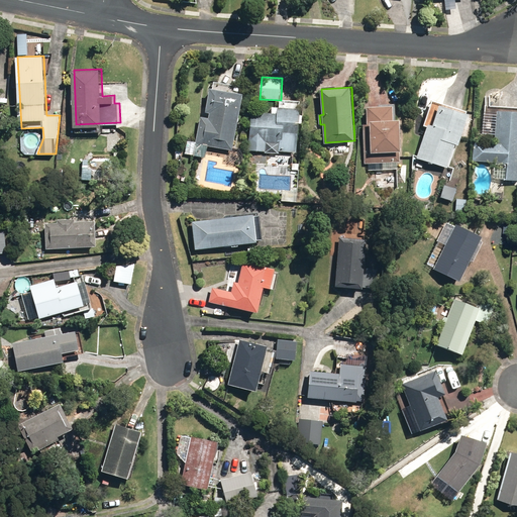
[(194,154),(205,157),(207,144),(233,149),(244,94),(211,88),(208,107),(202,106),(200,114),(207,115),(208,112),(210,113),(209,118),(202,116),(194,154)]
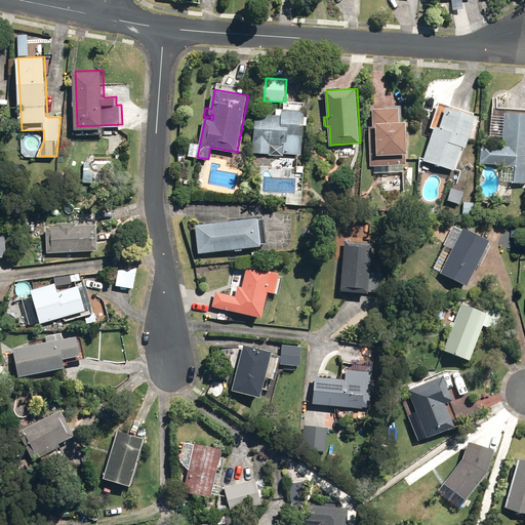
[(425,160),(456,170),(465,147),(468,148),(479,116),(441,103),(433,126),(436,127),(425,160)]
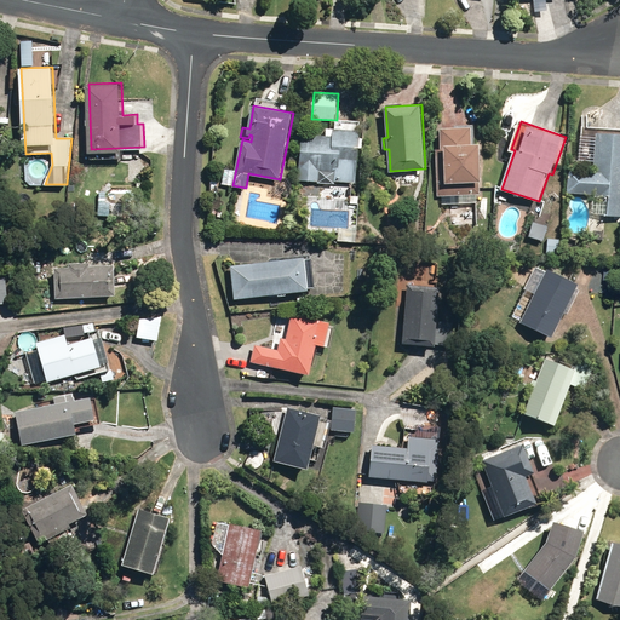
[(442,195),(443,202),(478,202),(477,194),(481,194),(481,182),(483,182),(482,144),(474,144),(474,127),(436,127),(437,195),(442,195)]
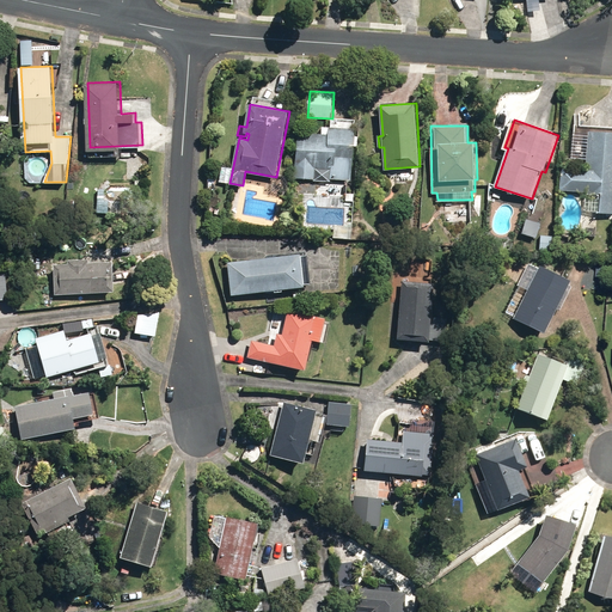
[(313,181),(331,182),(331,179),(353,181),(354,145),(357,145),(357,128),(335,128),(334,133),(298,132),(297,166),(295,166),(294,178),(313,179),(313,181)]
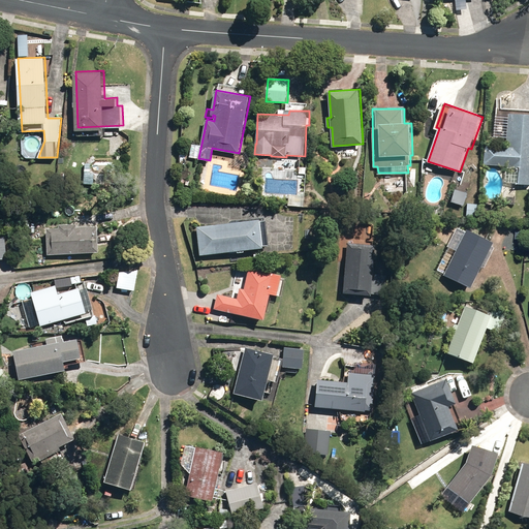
[(506,183),(528,184),(528,114),(510,113),(507,148),(487,146),(485,163),(508,165),(508,169),(507,169),(506,183)]
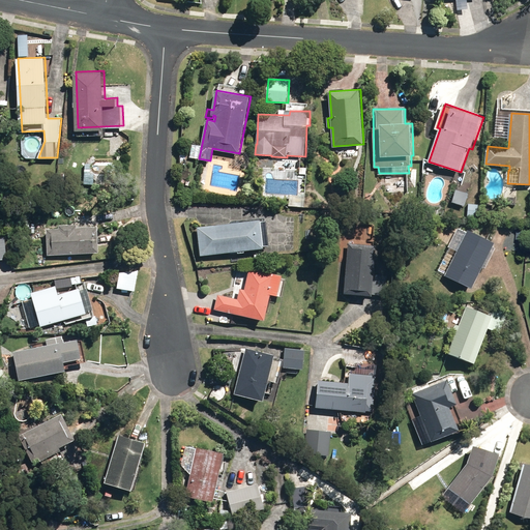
[(399,182),(402,184),(406,184),(409,180),(408,176),(405,174),(401,174),(398,177),(399,182)]
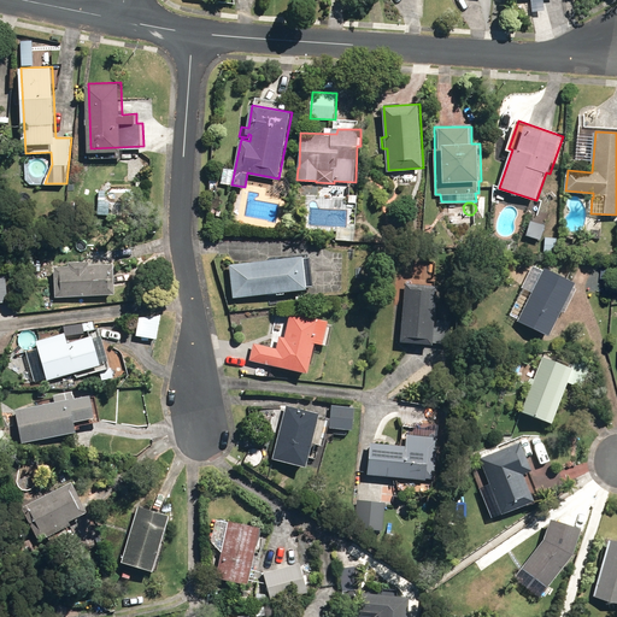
[(591,230),(594,235),(599,235),(601,230),(599,225),(593,225),(591,230)]
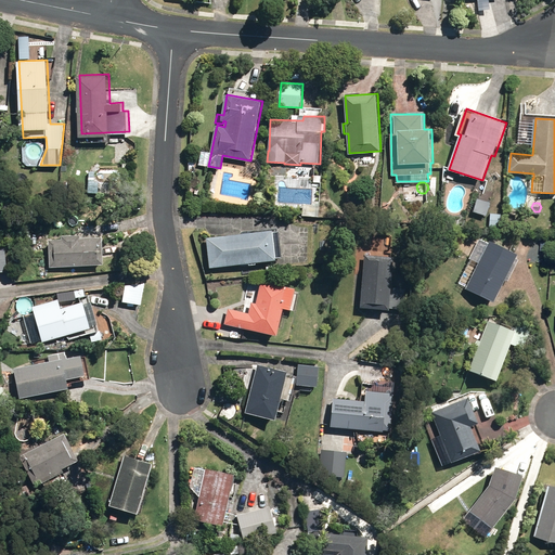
[(214,268),(215,279),(237,275),(236,266),(278,261),(273,230),(207,237),(211,269),(214,268)]
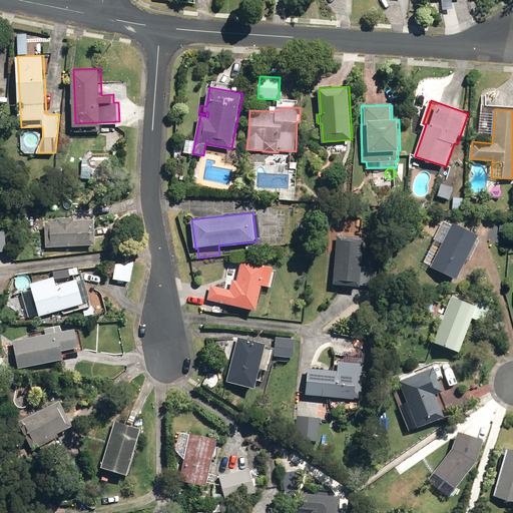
[(47,220),(48,245),(98,243),(96,216),(77,217),(77,215),(60,216),(60,219),(47,220)]
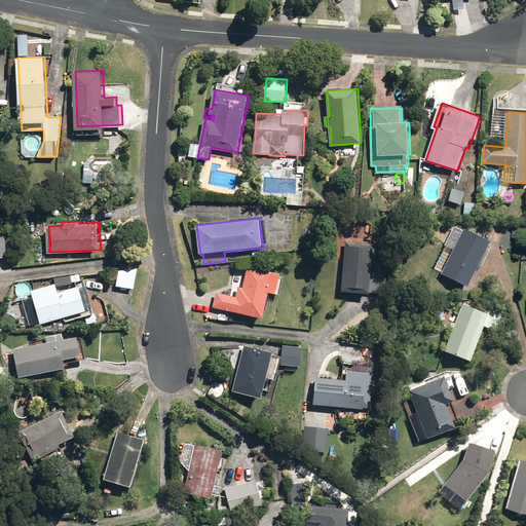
[(442,273),(470,288),(486,255),(458,240),(442,273)]
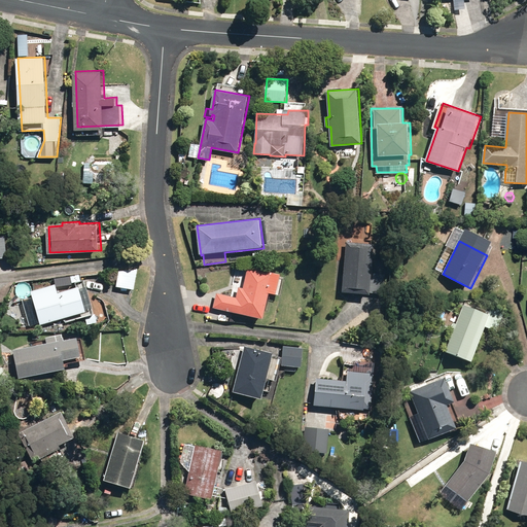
[(343,291),(371,294),(372,292),(385,293),(386,275),(373,274),(375,244),(348,242),(343,291)]
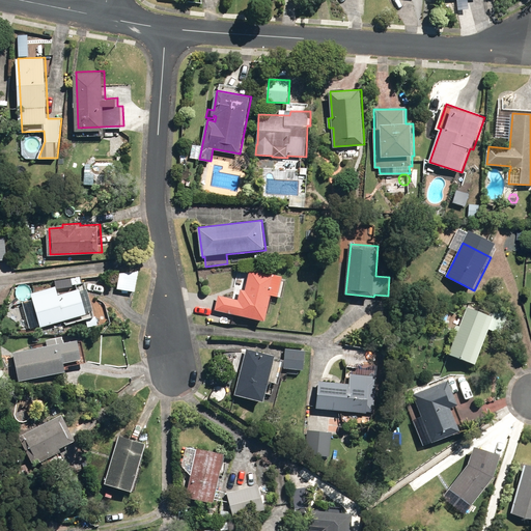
[(216,310),(267,322),(273,296),(279,297),(284,276),(251,269),(247,290),(243,289),(240,300),(219,296),(216,310)]
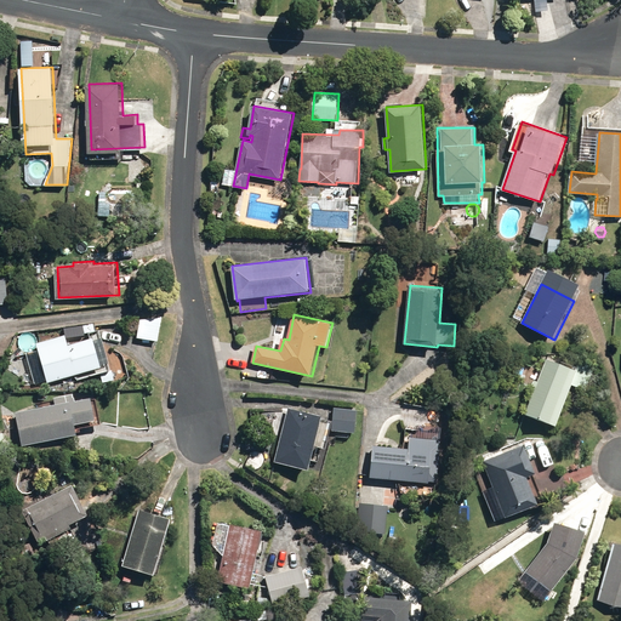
[(39,348),(49,383),(98,369),(100,371),(107,369),(97,335),(69,343),(68,340),(39,348)]
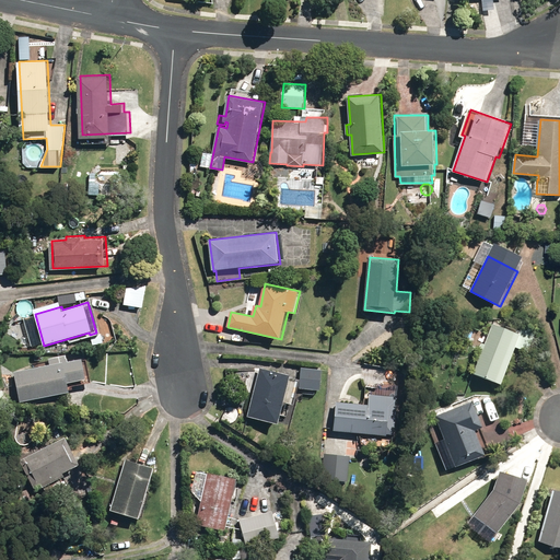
[(475,374),(503,384),(517,348),(528,352),(537,330),(523,325),(520,333),(493,323),(475,374)]
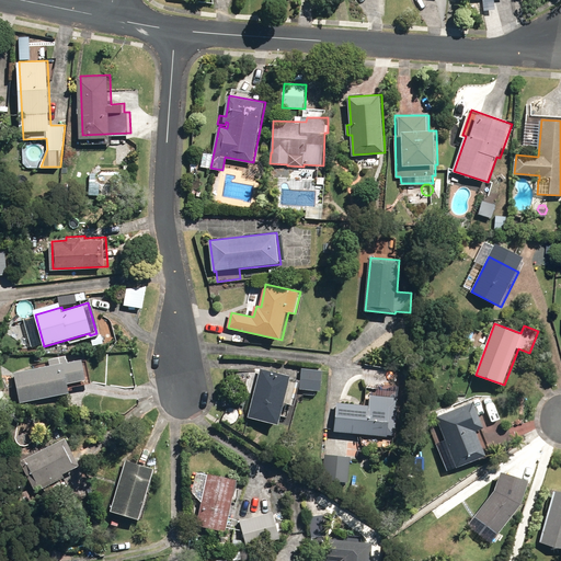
[(467,339),(472,340),(476,338),(476,332),(470,330),(467,333),(467,339)]
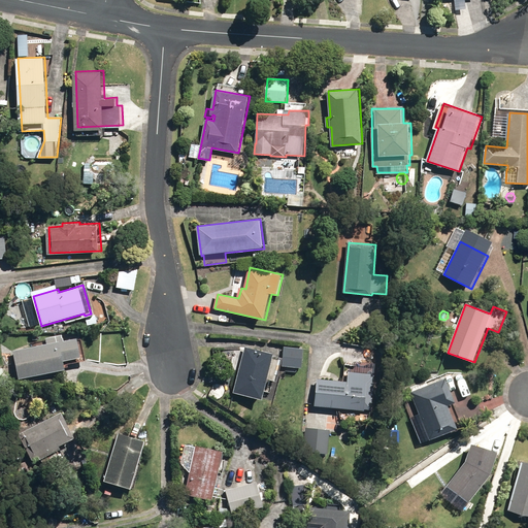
[(50,343),(15,351),(21,377),(67,367),(66,361),(84,358),(80,339),(83,339),(81,331),(48,338),(50,343)]
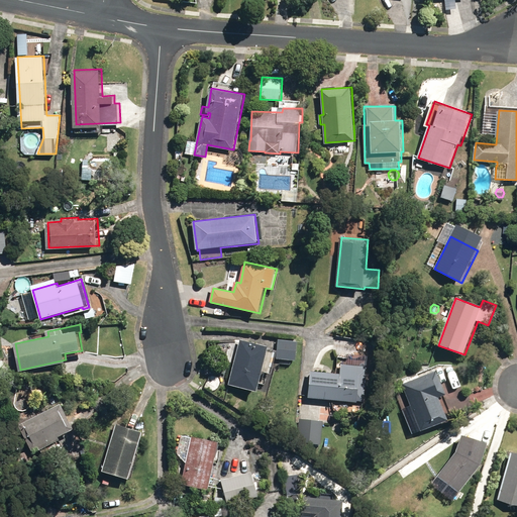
[(277,358),(297,360),(297,355),(302,355),(303,345),(298,345),(298,341),(279,339),(277,358)]
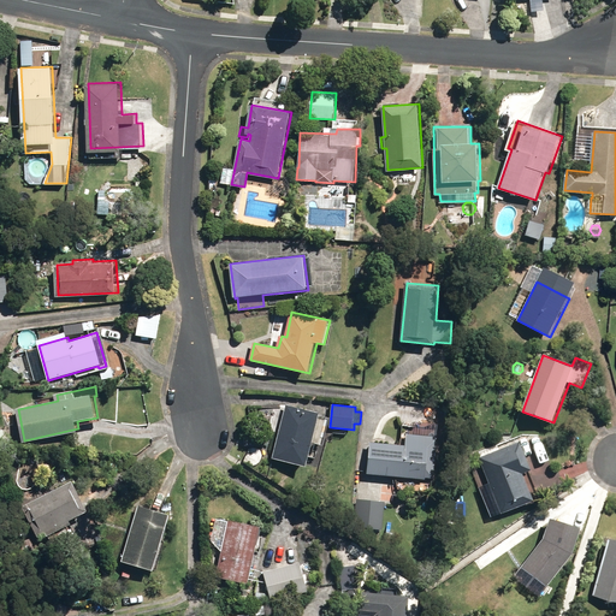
[(274,458),(308,467),(320,413),(286,406),(274,458)]
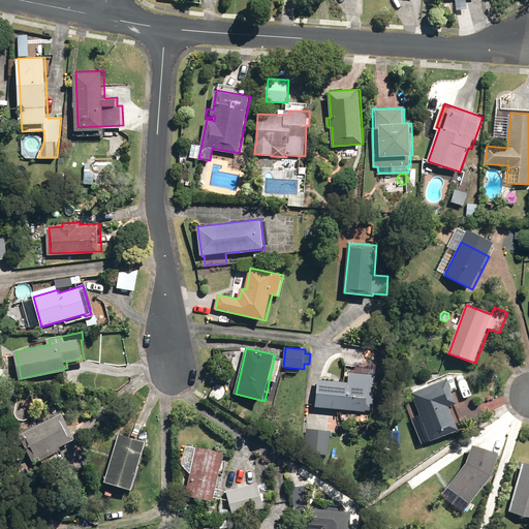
[(0,367),(0,380),(16,379),(14,366),(0,367)]
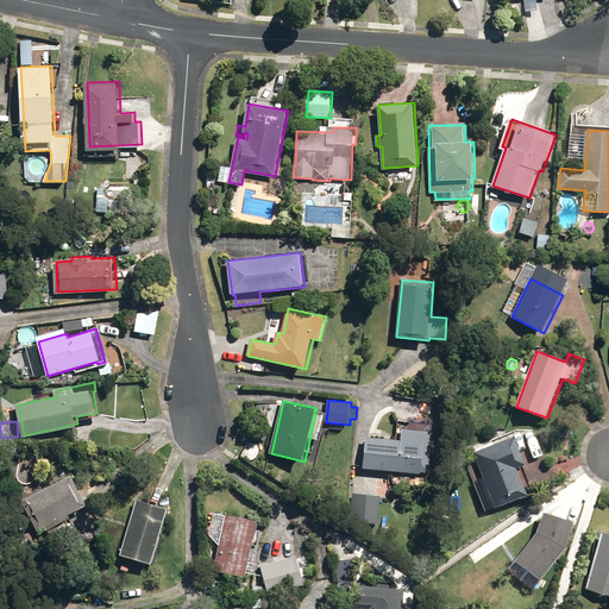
[(477,491),(485,512),(497,507),(498,508),(537,493),(525,465),(527,464),(515,435),(494,444),(491,439),(470,447),(473,457),(476,456),(489,487),(477,491)]
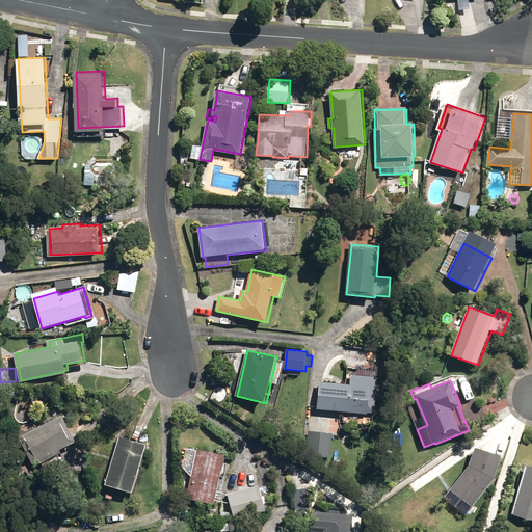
[(318,409),(369,414),(369,413),(376,413),(379,387),(321,381),(318,409)]
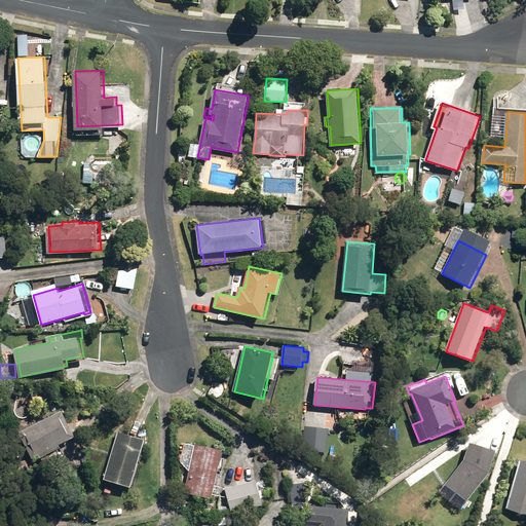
[(20,433),(33,458),(40,455),(41,457),(62,447),(60,445),(76,437),(62,411),(20,433)]
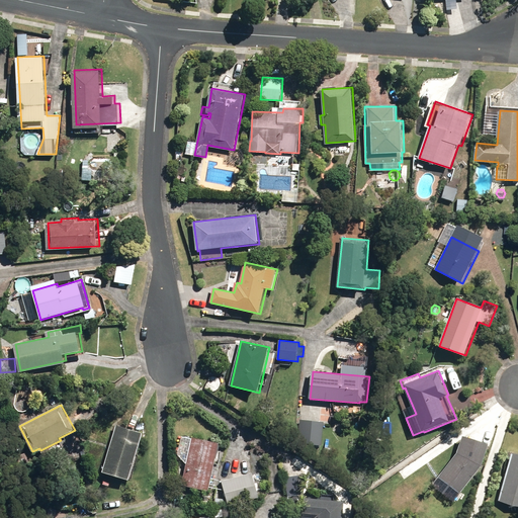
[(377,411),(377,419),(385,419),(385,410),(377,411)]
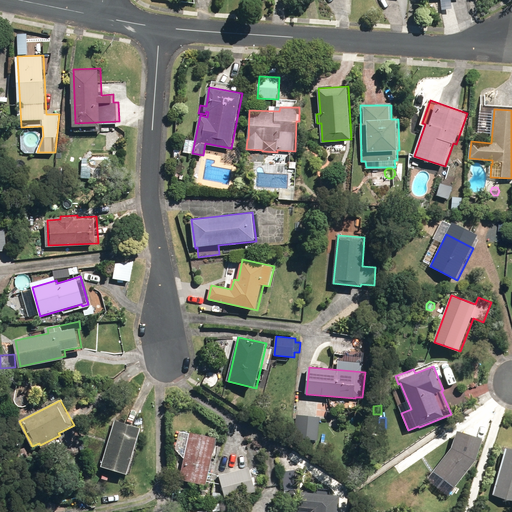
[(296,438),(318,440),(320,417),(297,415),(296,438)]
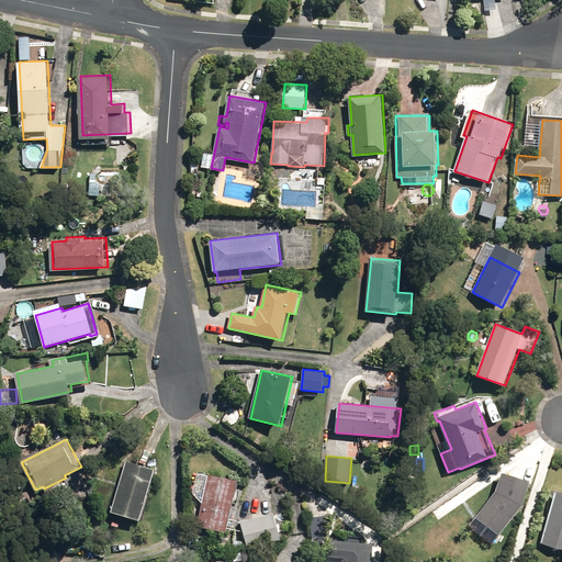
[(111,512),(141,521),(156,470),(126,461),(111,512)]
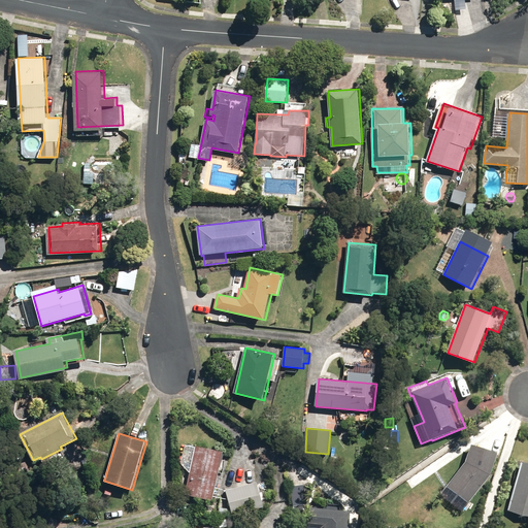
[(448,485),(470,502),(492,474),(500,453),(496,452),(498,446),(475,438),(474,443),(470,442),(464,461),(466,462),(448,485)]
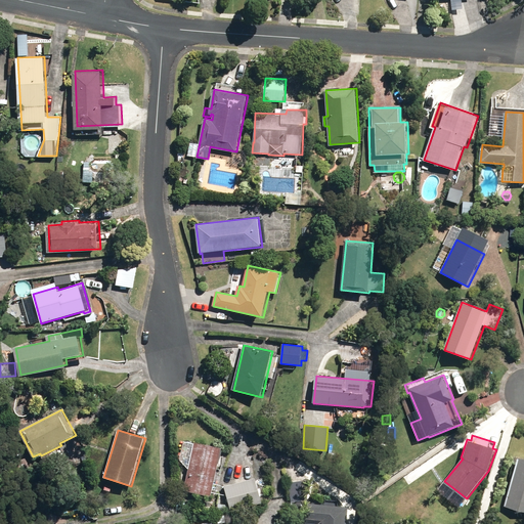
[(184,491),(212,496),(222,447),(195,442),(184,491)]
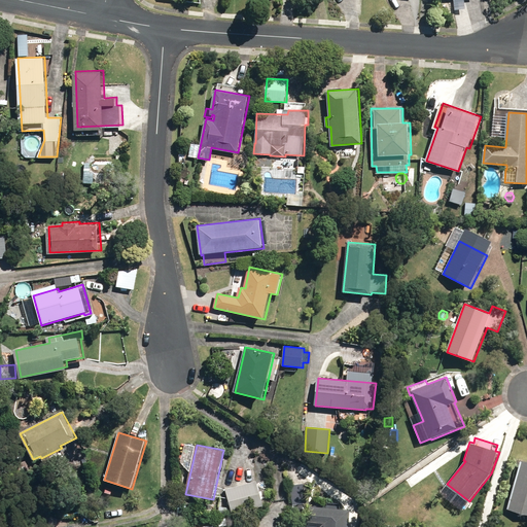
[(510,510),(526,514),(526,461),(523,461),(510,510)]
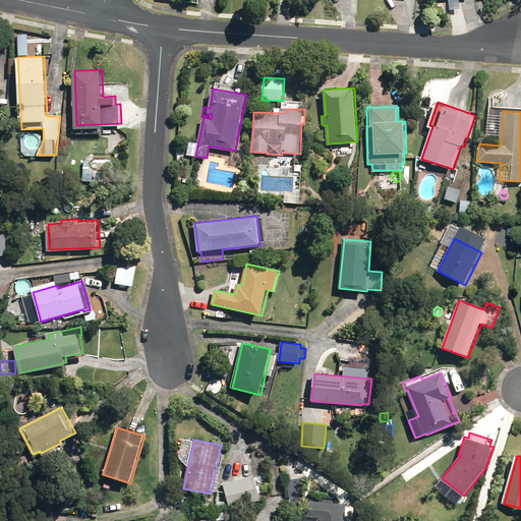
[(223,484),(229,508),(262,500),(254,475),(223,484)]
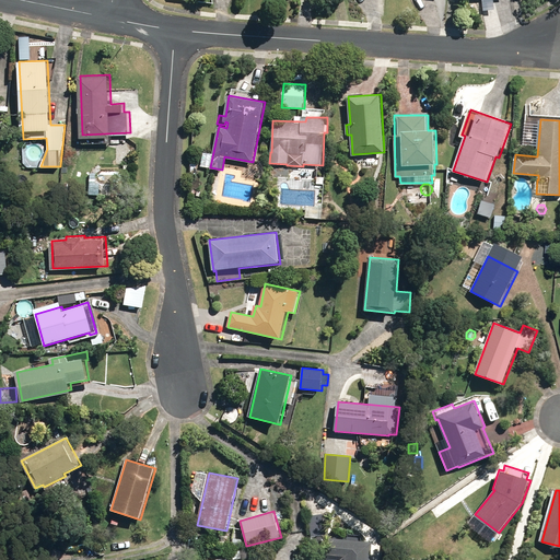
[(310,515),(313,551),(324,550),(322,535),(325,535),(323,514),(310,515)]
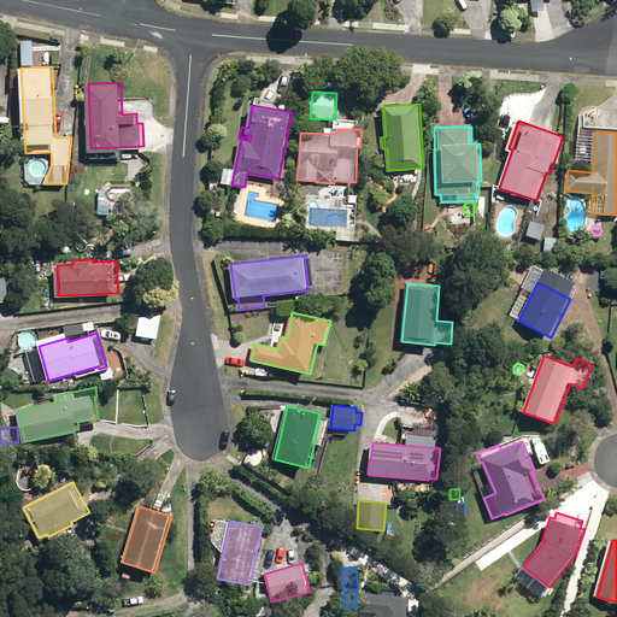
[(221,601),(225,601),(229,598),(229,594),(227,591),(222,591),(218,593),(218,598),(221,601)]
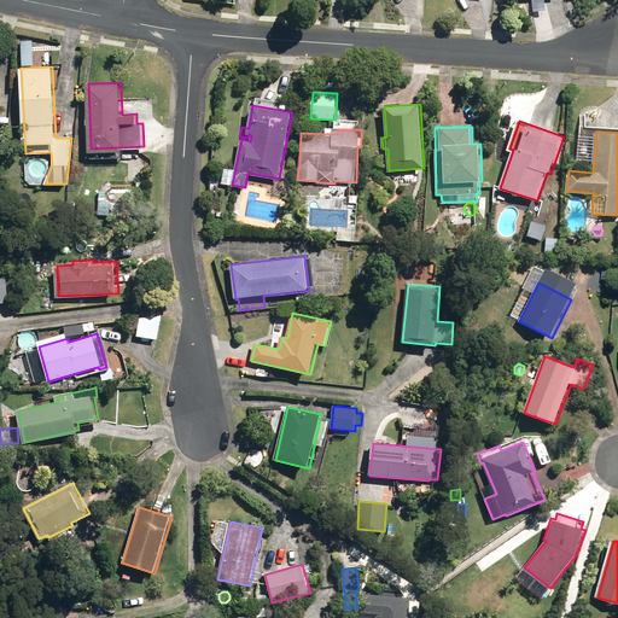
[(409,617),(412,598),(363,595),(362,614),(380,616),(379,617),(409,617)]
